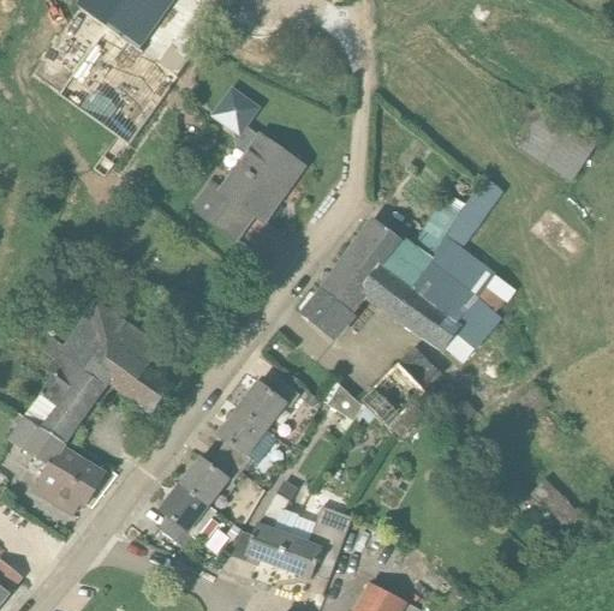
[(106,25),(58,93),(129,143),(177,76),(106,25)]
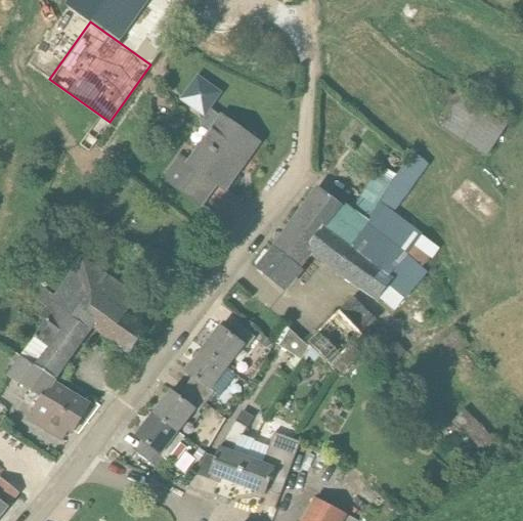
[(187,161),(179,155),(163,176),(200,203),(215,181),(223,187),(257,140),(208,105),(216,93),(195,79),(181,99),(202,113),(203,120),(212,126),(187,161)]
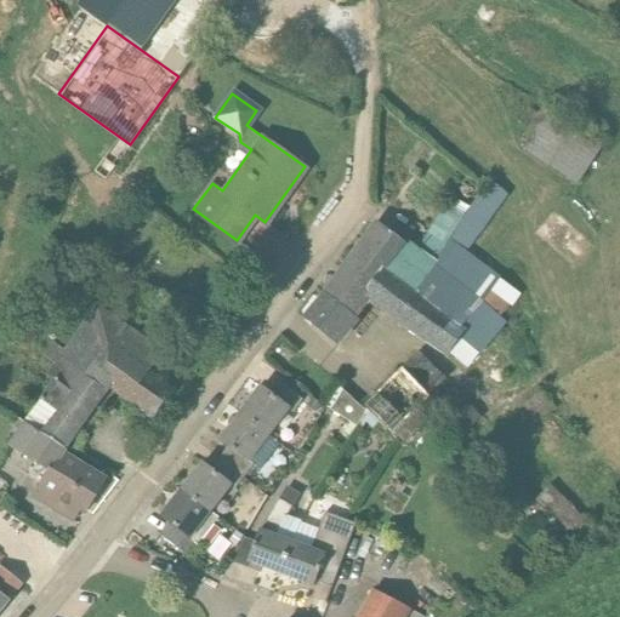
[(550,155),(582,176),(604,143),(572,123),(550,155)]
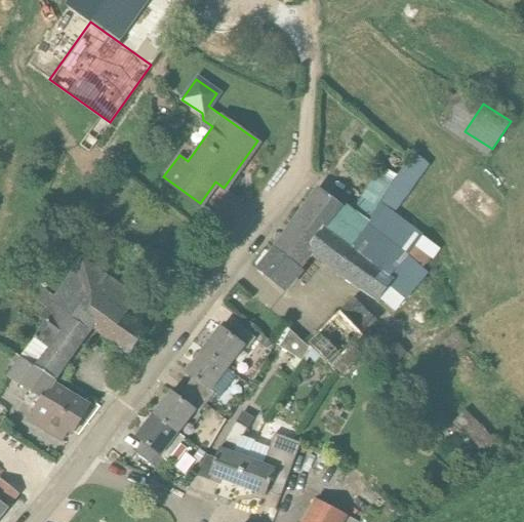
[(89,149),(96,138),(86,131),(79,142),(89,149)]
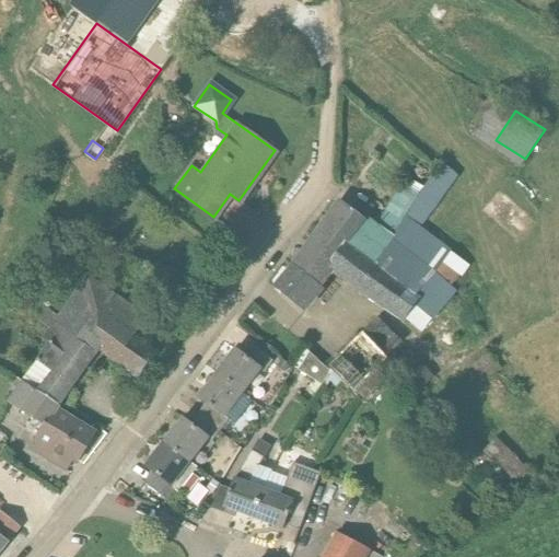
[(434,274),(452,248),(419,223),(457,173),(444,162),(421,187),(392,238),(373,260),(349,242),(330,271),(362,294),(403,321),(405,317),(420,329),(455,289),(434,274)]
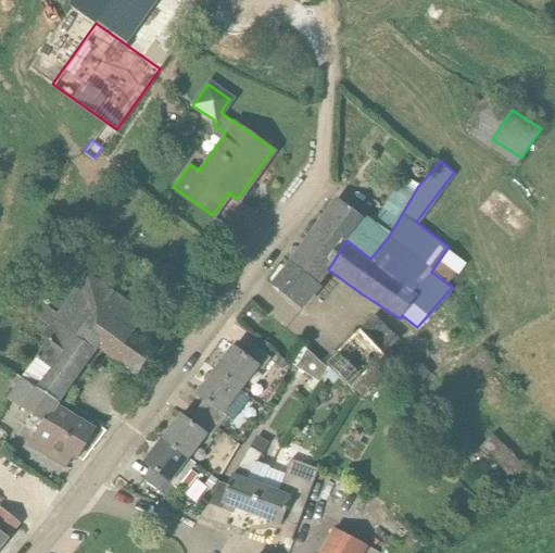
[(389,236),(418,186),(401,175),(374,224),(337,197),(290,261),(318,284),(328,269),(347,240),(370,259),(389,236)]
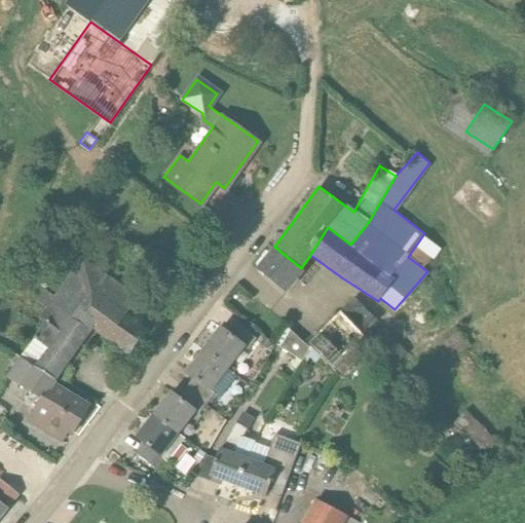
[(301,268),(274,247),(258,267),(286,291),(303,270),(301,268)]
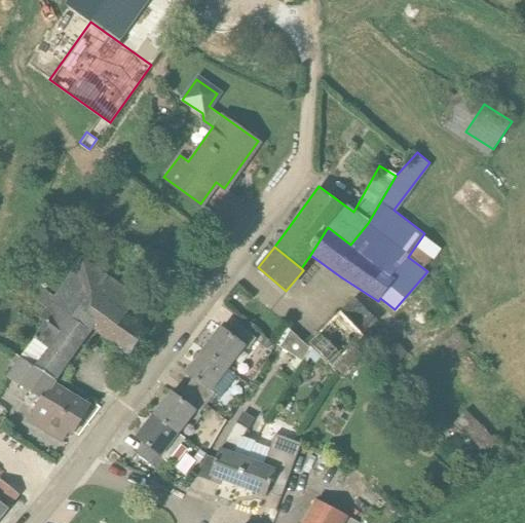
[(29,334),(47,348),(35,364),(54,376),(91,326),(107,337),(125,313),(139,297),(81,255),(53,295),(44,288),(36,299),(45,305),(39,313),(41,316),(29,334)]
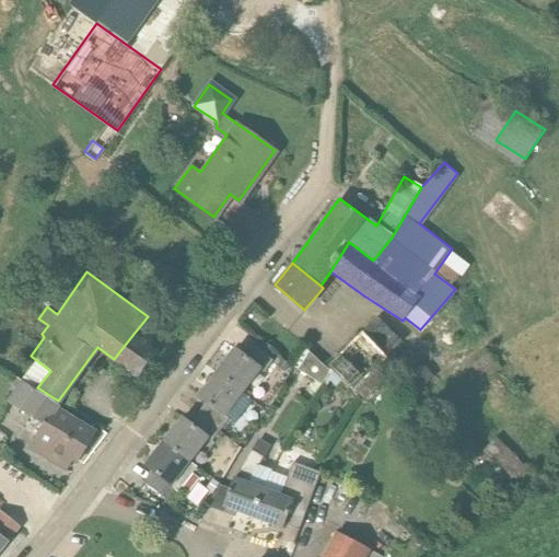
[(398,344),(375,317),(360,333),(383,358),(398,344)]
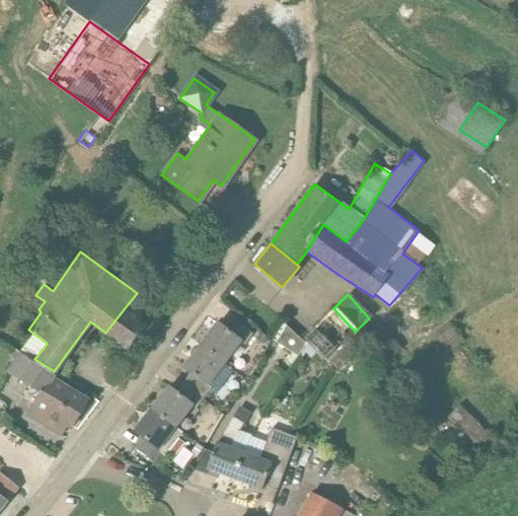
[(357,334),(355,332),(334,308),(331,306),(300,338),(307,343),(314,352),(325,364),(357,334)]
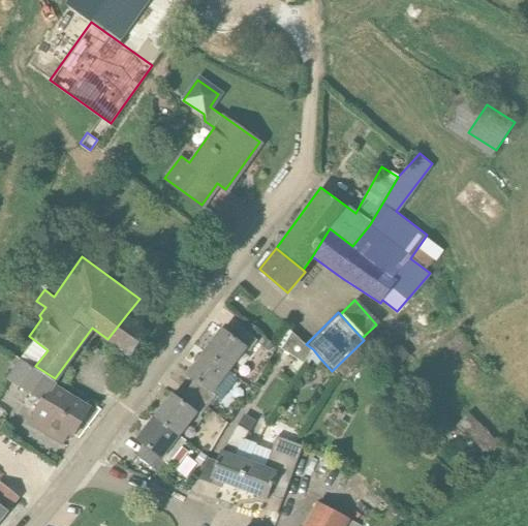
[(126,315),(107,339),(129,356),(148,332),(126,315)]
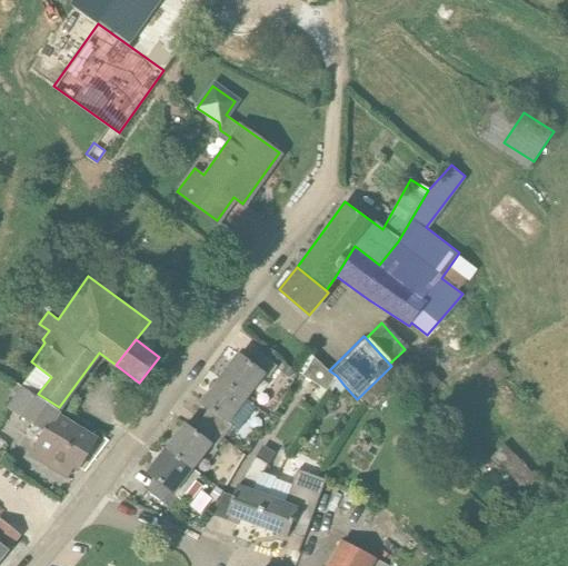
[(267,376),(276,365),(253,348),(246,359),(238,354),(220,378),(246,398),(265,375),(267,376)]
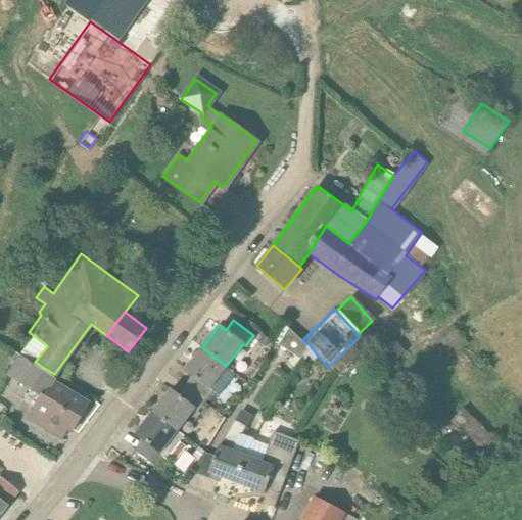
[(302,340),(302,339),(288,327),(278,343),(301,358),(301,357),(310,345),(302,340)]
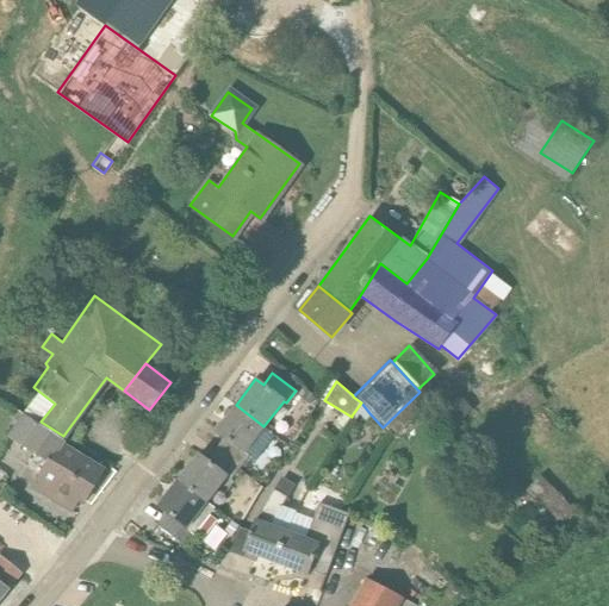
[(315,394),(305,387),(299,395),(309,403),(315,394)]
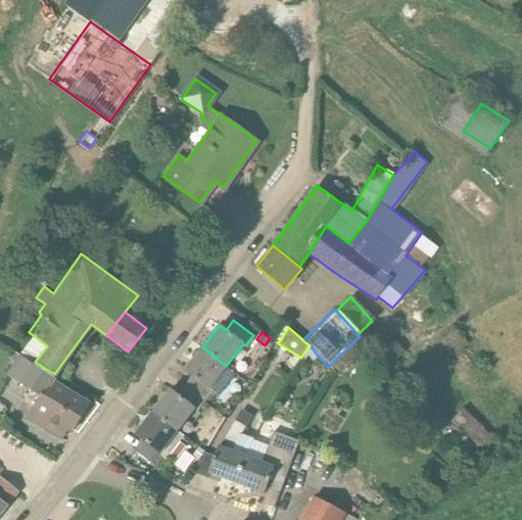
[(395,339),(383,349),(392,361),(405,349),(395,339)]
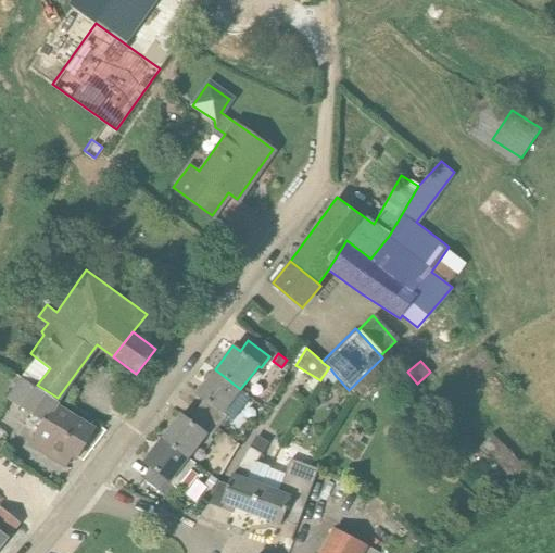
[(320,379),(323,380),(326,376),(331,381),(337,377),(329,367),(320,379)]
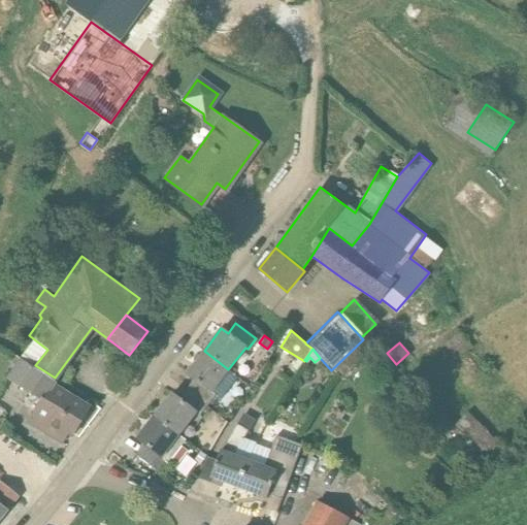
[(14,364),(21,356),(13,351),(7,360),(14,364)]
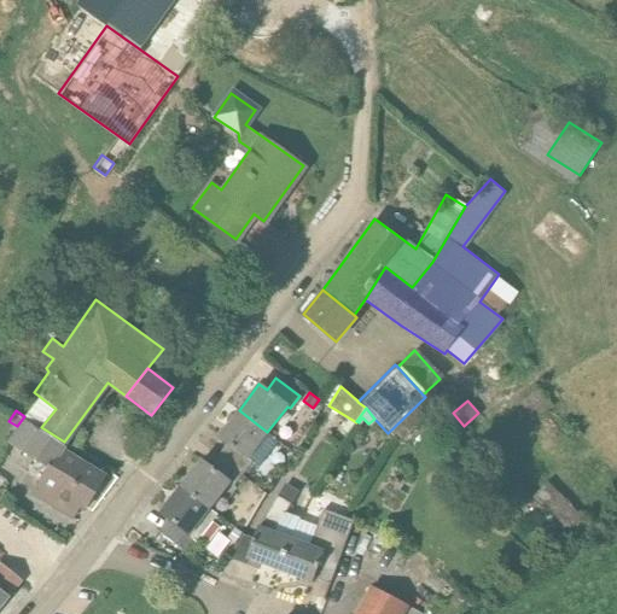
[(246,457),(267,432),(239,410),(219,437),(227,443),(217,454),(242,472),(251,461),(246,457)]
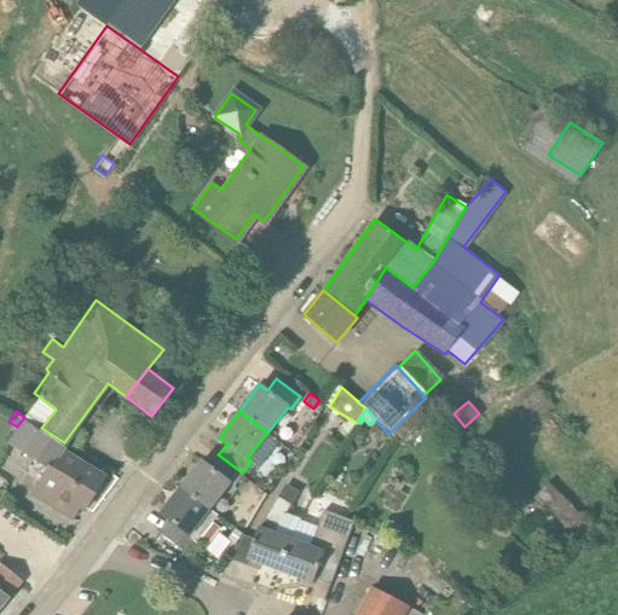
[(82,511),(94,492),(104,476),(59,450),(64,442),(41,428),(24,417),(17,427),(6,442),(46,466),(30,493),(70,517),(78,508),(82,511)]
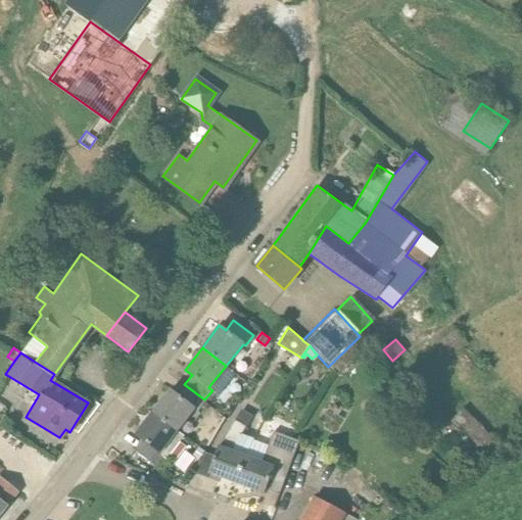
[(197,410),(204,399),(184,384),(176,393),(170,389),(152,412),(177,430),(178,430),(194,408),(197,410)]
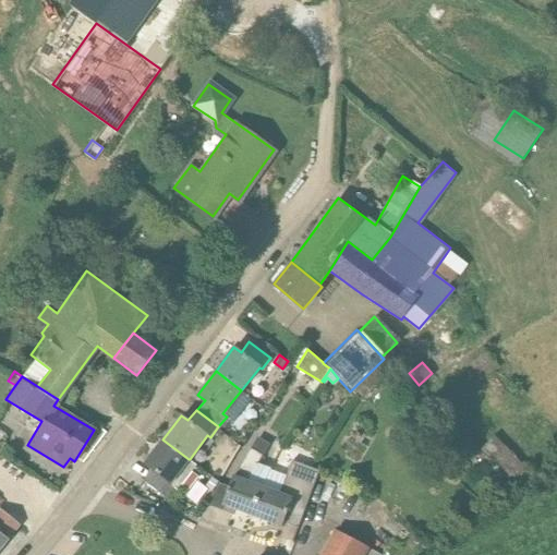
[(439,431),(430,424),(422,436),(431,443),(439,431)]
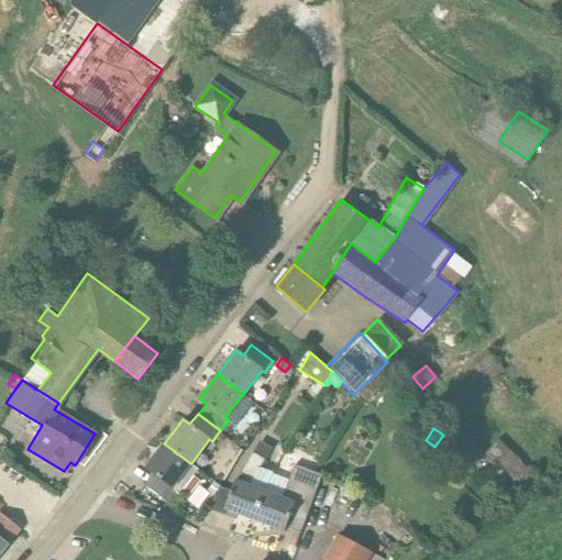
[(166,501),(175,490),(179,492),(197,468),(191,463),(190,463),(164,443),(146,467),(153,472),(144,483),(166,501)]
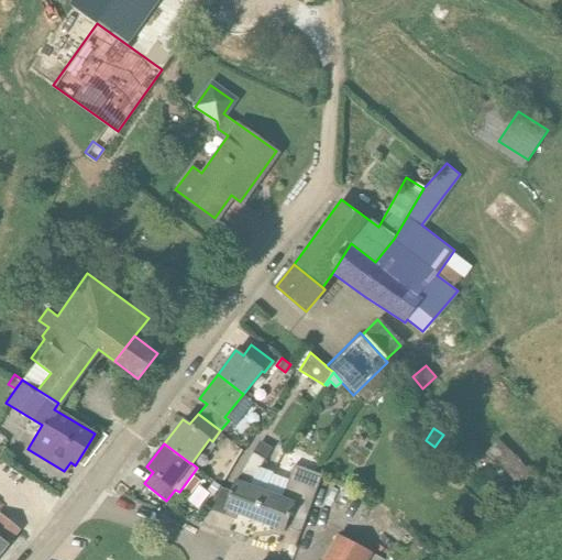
[(252,517),(264,487),(248,482),(264,458),(251,450),(235,476),(230,490),(219,485),(208,507),(222,513),(223,506),(252,517)]
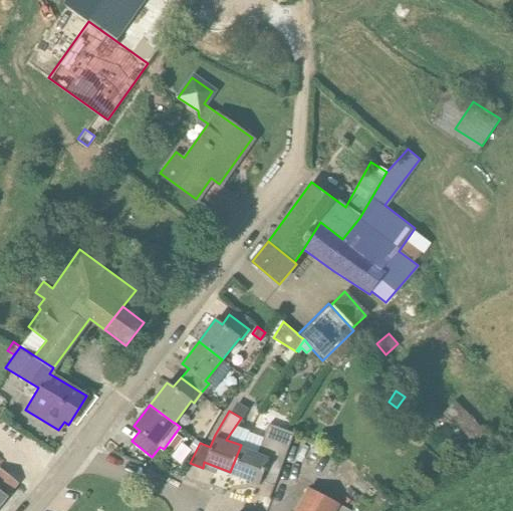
[(0,448),(6,440),(0,435),(0,431),(7,422),(0,417),(0,464),(8,454),(0,448)]
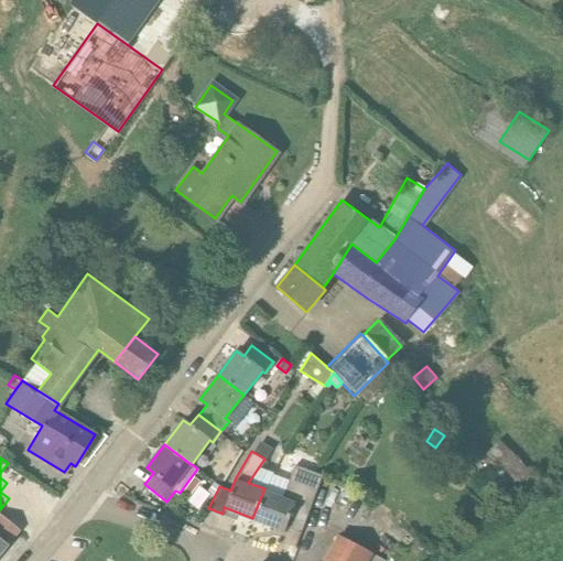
[(284,530),(287,525),(301,531),(322,474),(294,464),(281,495),(264,488),(252,518),(284,530)]
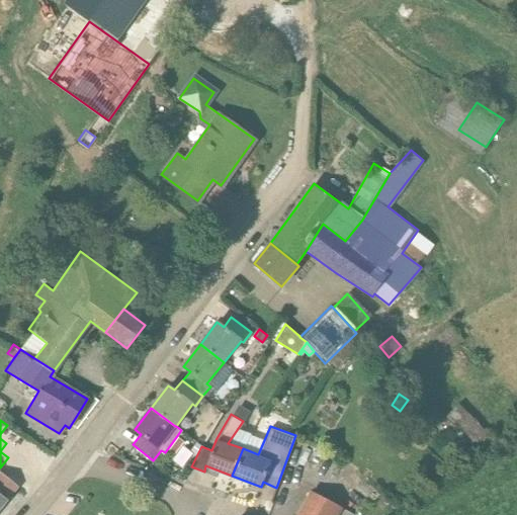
[(465,446),(461,433),(450,436),(454,449),(465,446)]
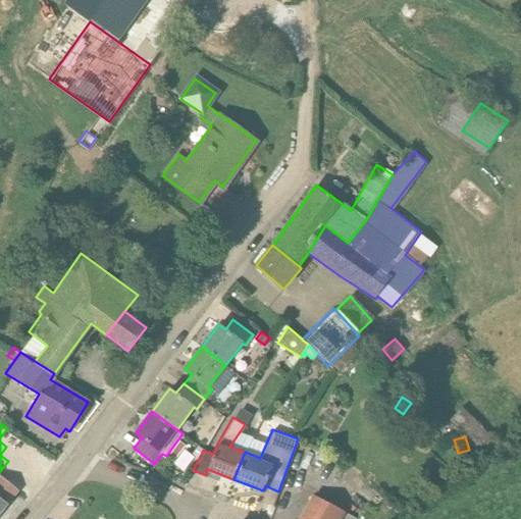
[(198,457),(204,449),(197,444),(191,453),(198,457)]
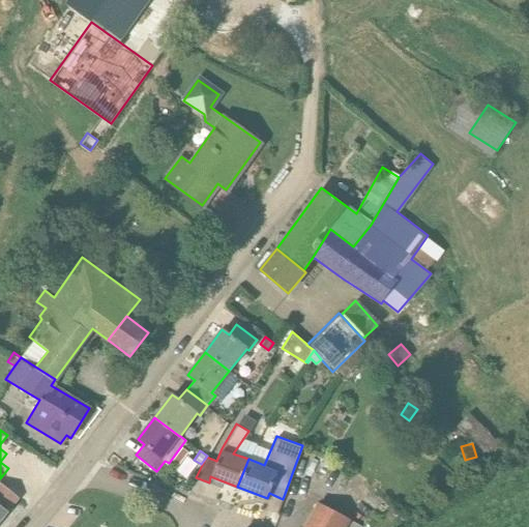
[(0,517),(4,513),(18,496),(0,481),(0,517)]
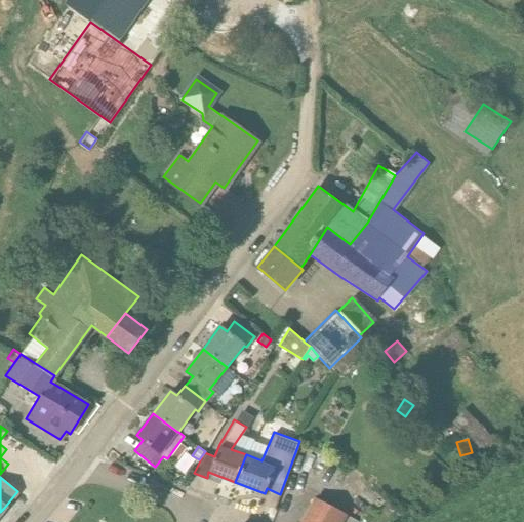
[(341,521),(347,514),(316,497),(301,521),(341,521)]
